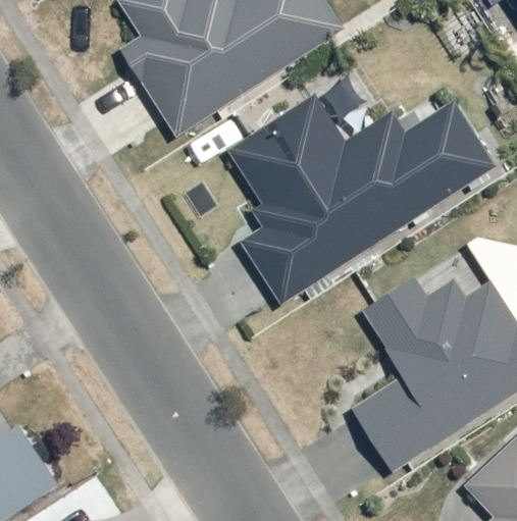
[(141,38),(120,50),(176,139),(344,29),(324,0),(118,0),(117,1),(141,38)]
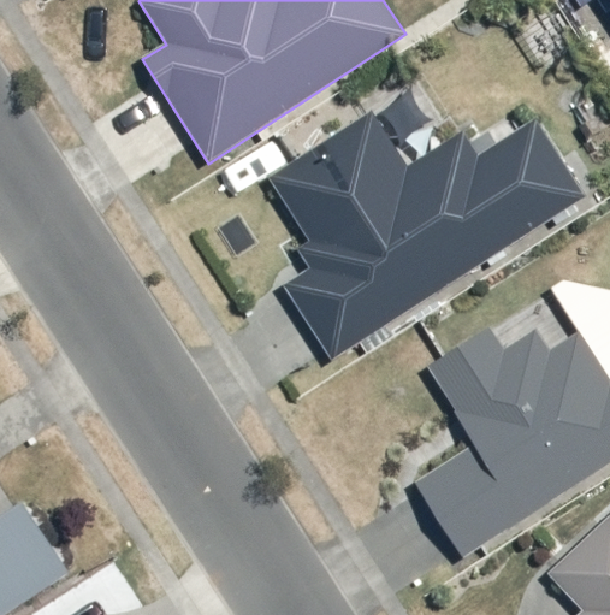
[(576,0),(585,12),(600,0),(609,0),(576,0)]
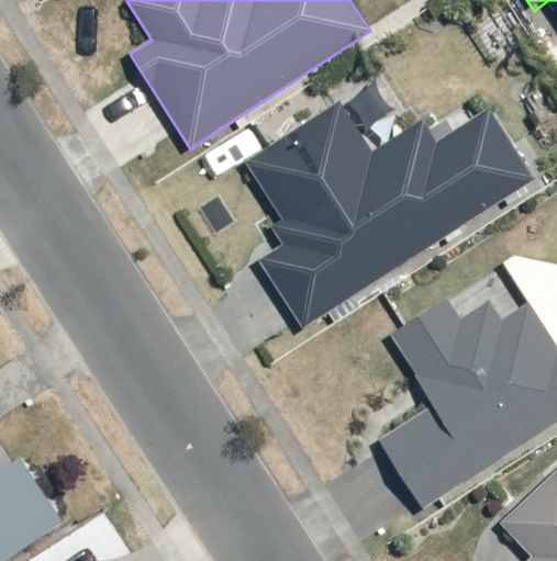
[(338,103),(248,161),(293,235),(259,260),(300,328),(530,180),(489,112),(437,143),(422,122),(372,150),(338,103)]
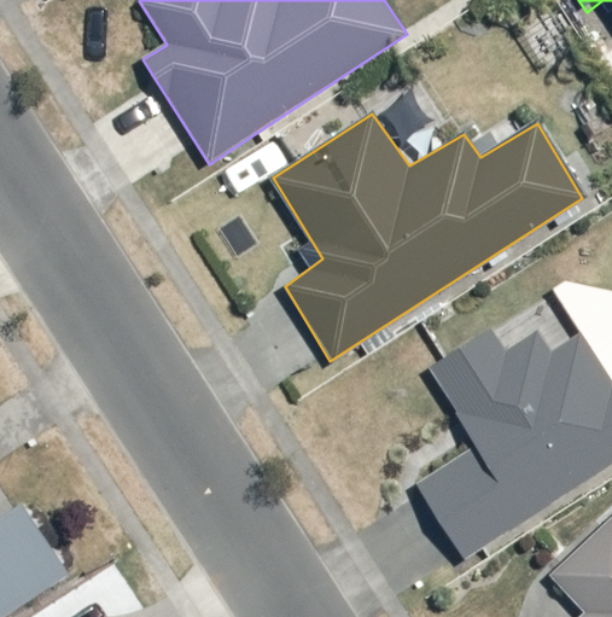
[(476,448),(417,484),(464,559),(611,467),(611,383),(580,335),(551,356),(536,332),(506,351),(493,331),(429,372),(476,448)]
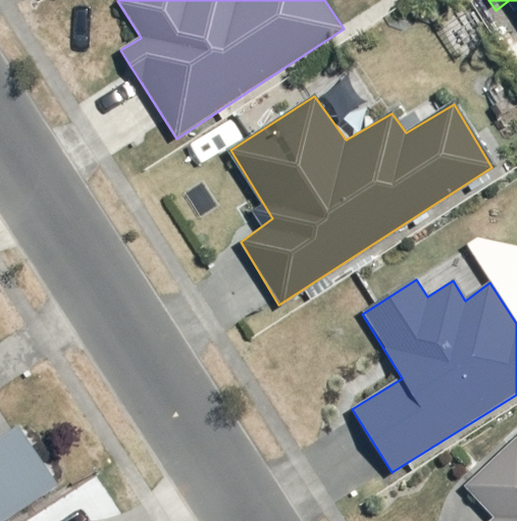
[(0,520),(3,520),(58,486),(18,427),(0,437),(0,520)]
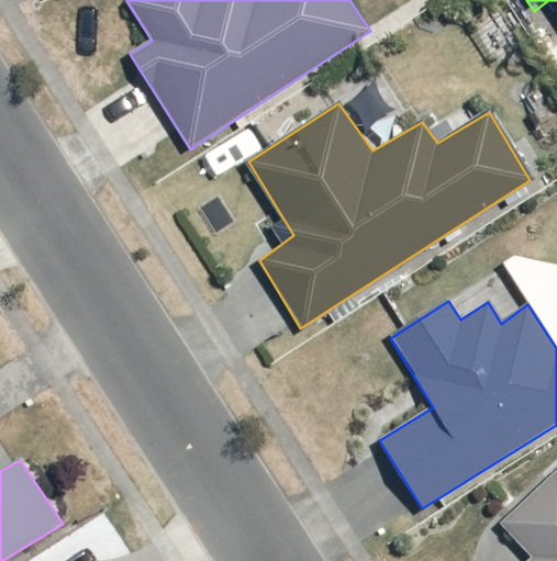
[(556,560),(556,469),(499,523),(528,556),(528,560),(556,560)]
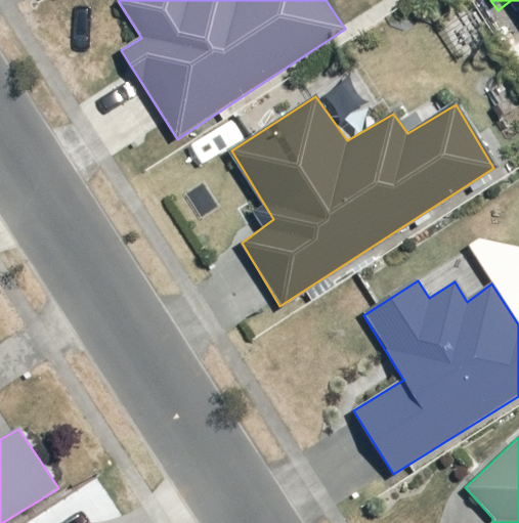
All buildings are outlined.
